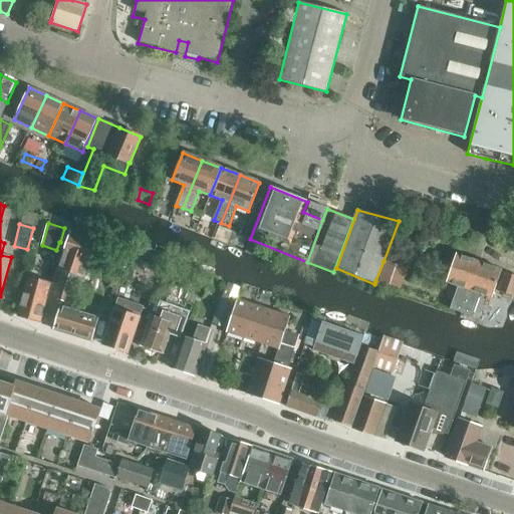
[(220,229),(210,225),(208,232),(217,236),(220,229)]
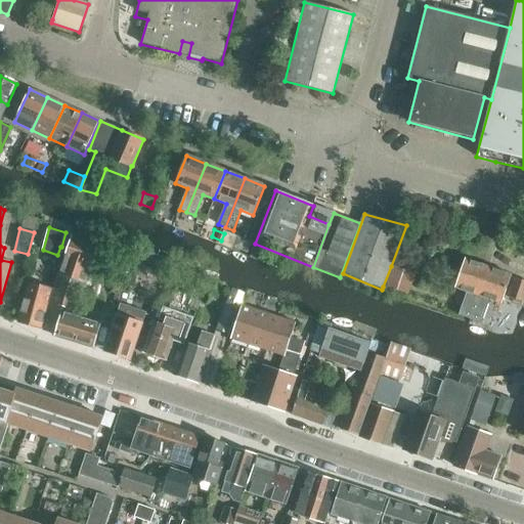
[(74,235),(61,262),(89,272),(98,246),(74,235)]
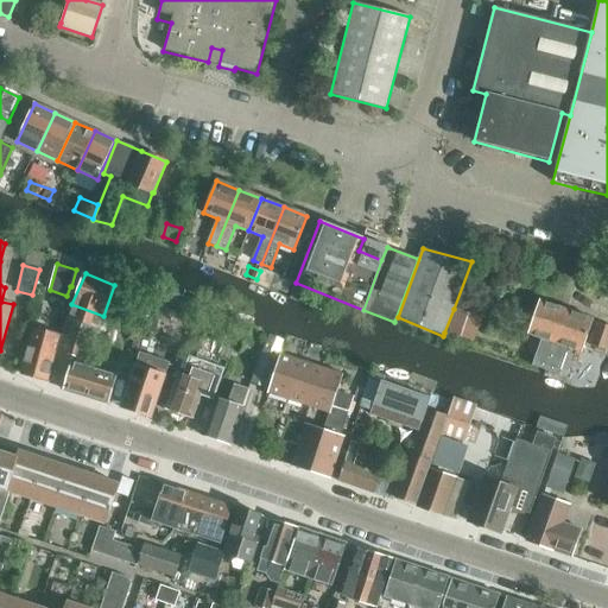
[(151,318),(168,323),(173,304),(158,298),(151,318)]
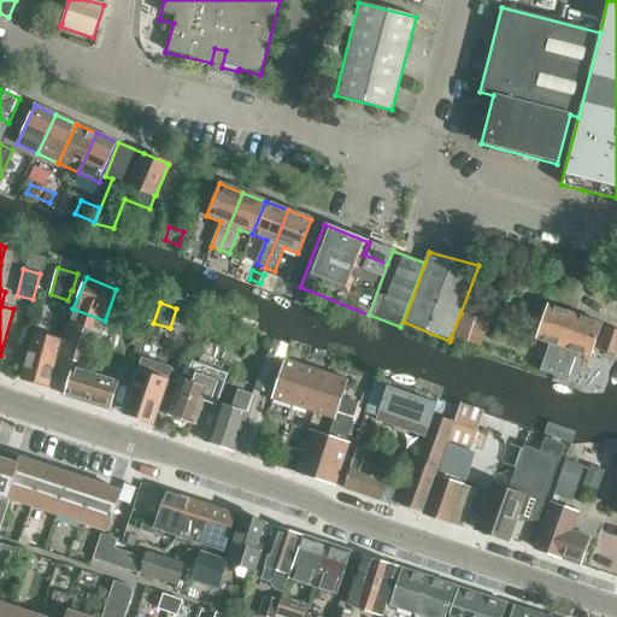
[(540,372),(553,377),(574,315),(548,306),(536,340),(550,345),(540,372)]
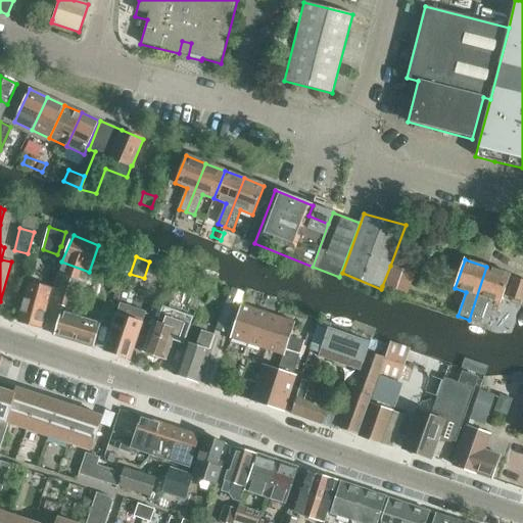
[(61,262),(55,281),(82,290),(89,272),(61,262)]
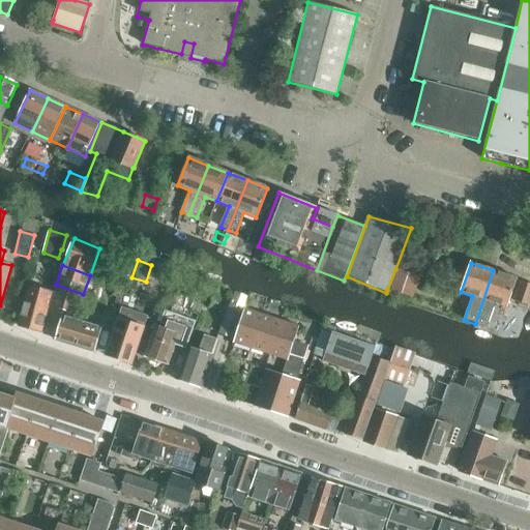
[(395,269),(387,290),(411,298),(418,277),(395,269)]
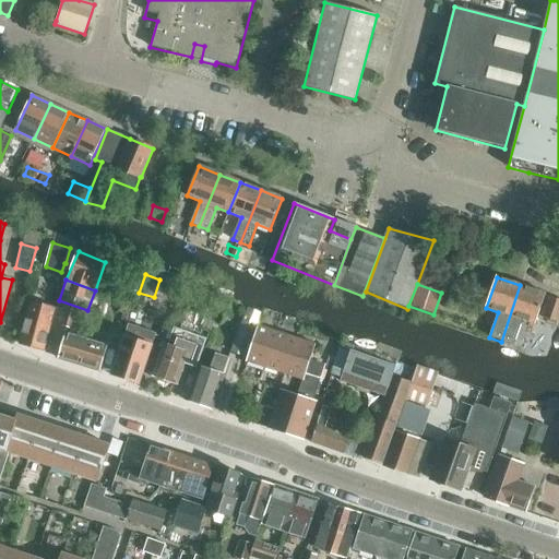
[(520,285),(501,342),(513,345),(522,320),(534,324),(545,294),(520,285)]
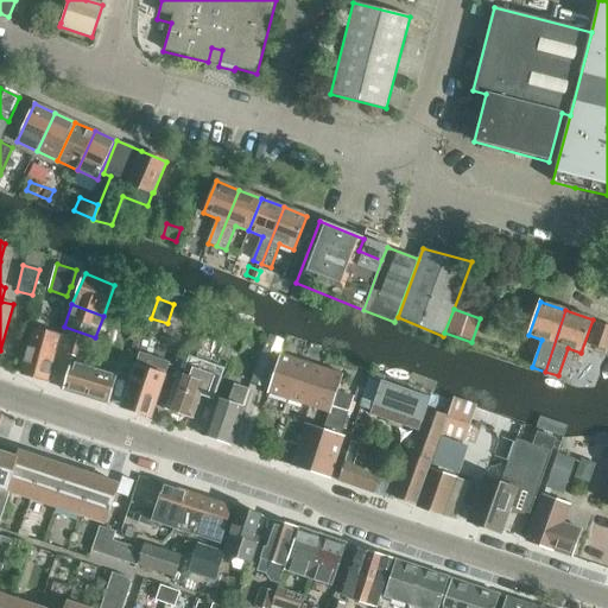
[(589,346),(607,352),(607,349),(607,325),(596,322),(589,346)]
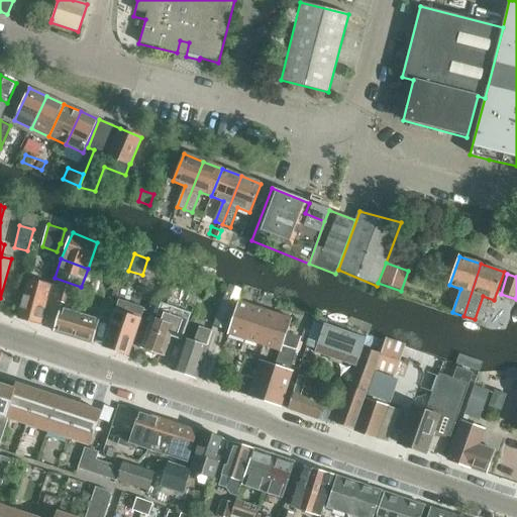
[(48,296),(75,305),(81,287),(55,278),(48,296)]
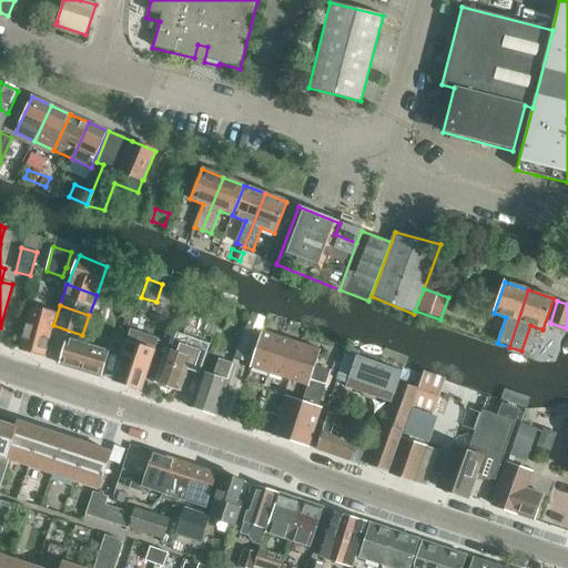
[(20,350),(44,356),(56,313),(31,306),(20,350)]
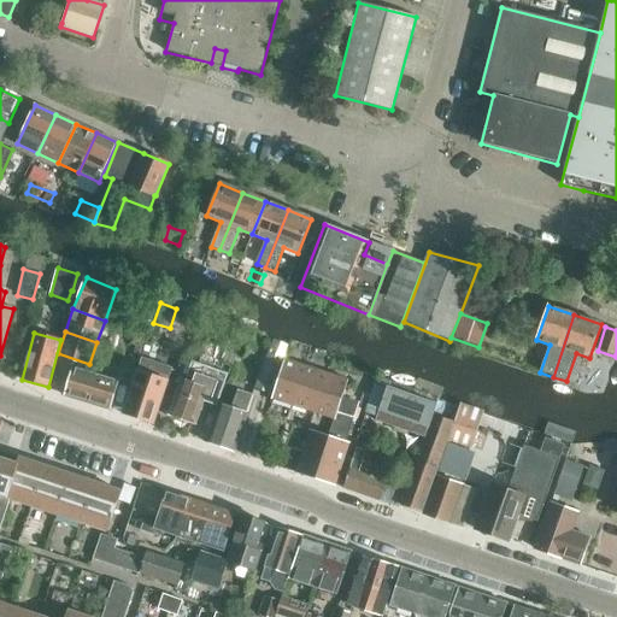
[(269,394),(288,347),(274,341),(266,359),(254,388),(269,394)]
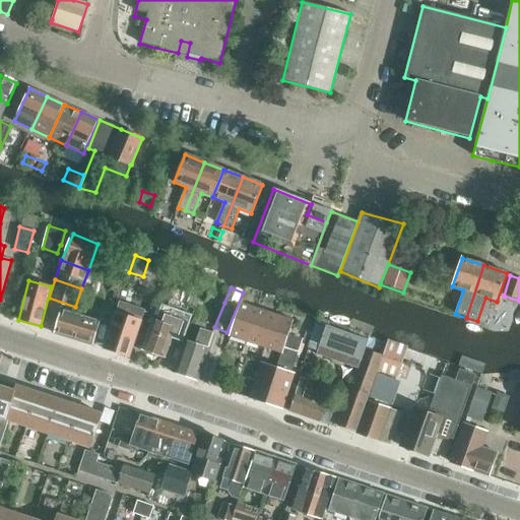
[(128,358),(129,358),(141,321),(142,318),(145,310),(129,305),(119,302),(118,304),(116,313),(104,349),(126,356),(128,358)]
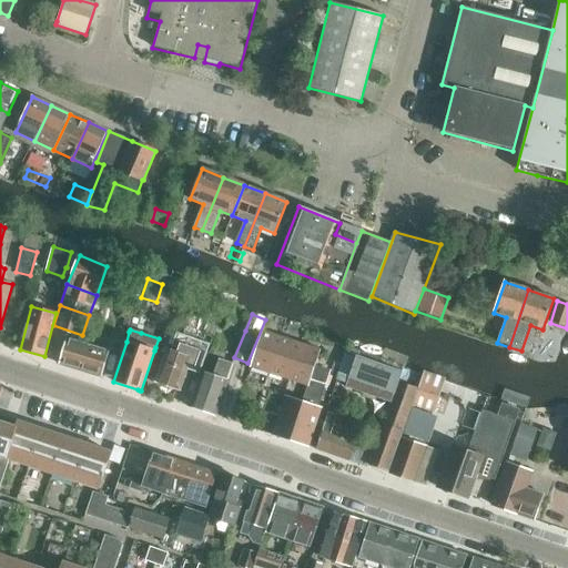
[(201,333),(193,330),(184,355),(165,350),(154,384),(181,393),(192,358),(193,358),(201,333)]
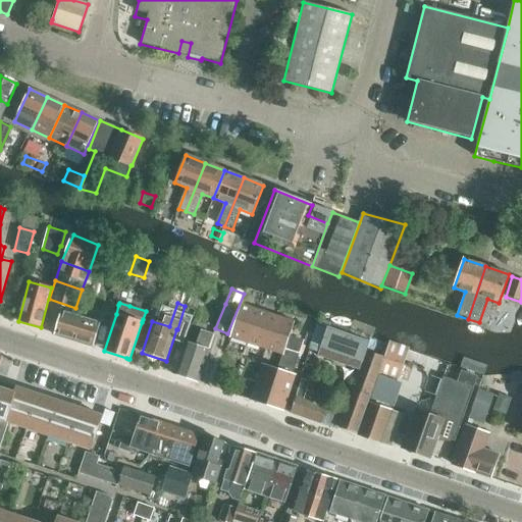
[(241,304),(229,337),(267,350),(263,364),(277,369),(278,369),(283,355),(284,350),(299,354),(302,345),(289,340),(290,335),(294,322),(241,304)]
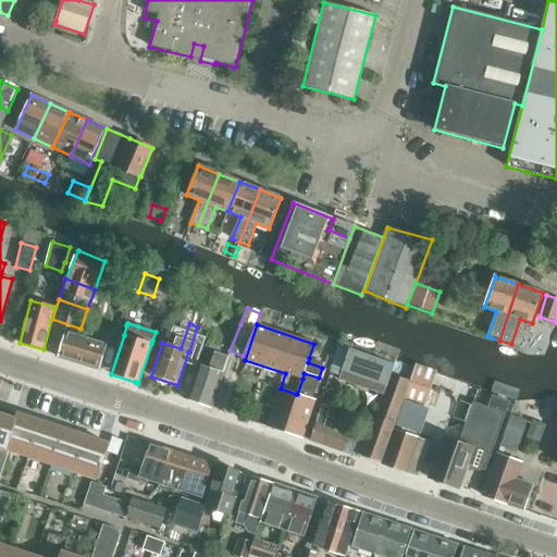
[(58,357),(78,363),(99,370),(107,345),(90,339),(93,332),(81,329),(79,331),(67,326),(58,357)]
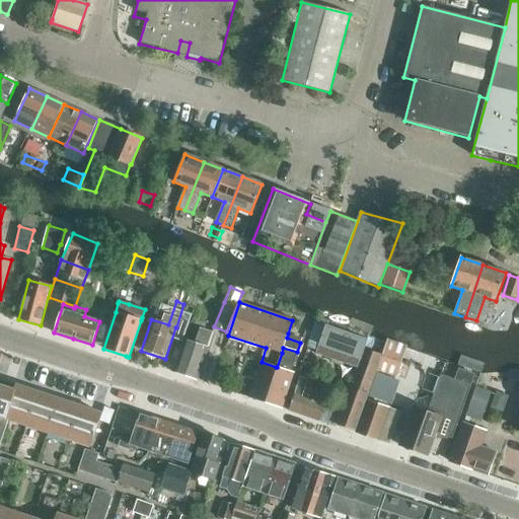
[(317,324),(309,349),(317,352),(317,353),(357,366),(365,342),(325,327),(317,324)]
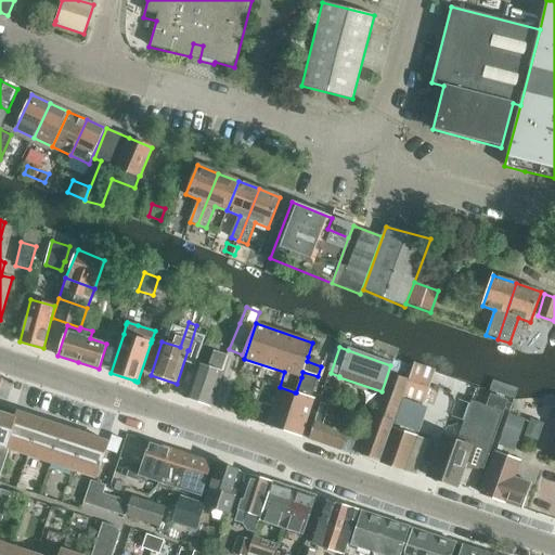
[(184,399),(210,408),(228,357),(214,352),(208,368),(196,364),(184,399)]
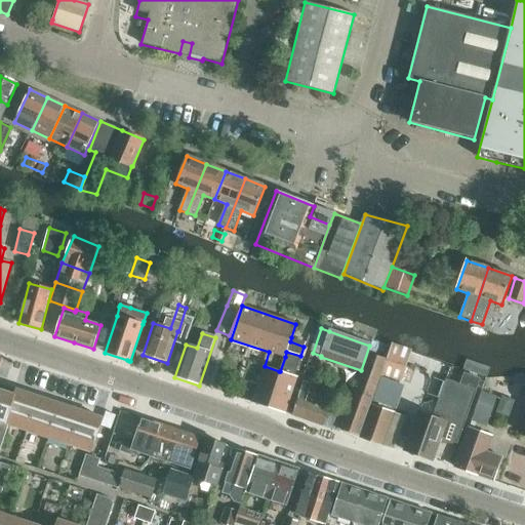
[(285,357),(280,371),(293,376),(300,356),(286,352),(285,357)]
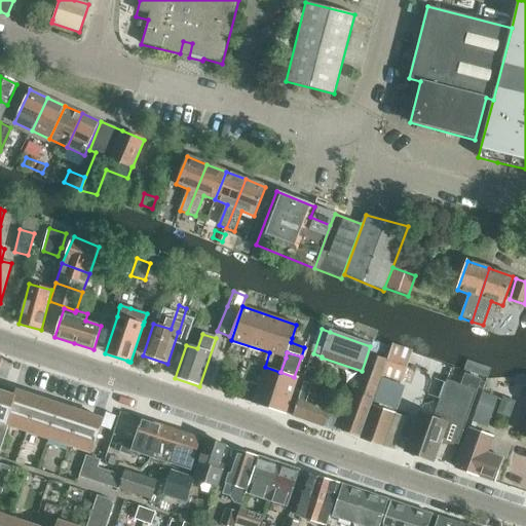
[(370,355),(355,391),(341,431),(359,438),(373,398),(381,376),(383,370),(386,362),(370,355)]
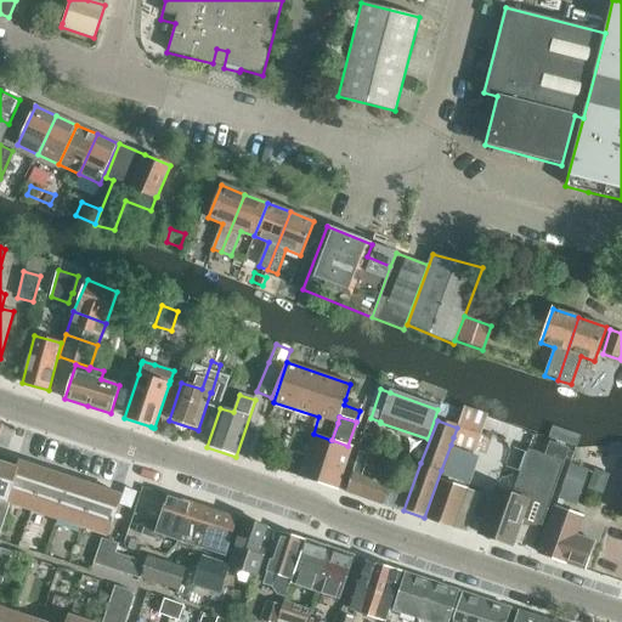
[(453,437),(451,445),(474,453),(481,434),(458,425),(457,428),(453,437)]
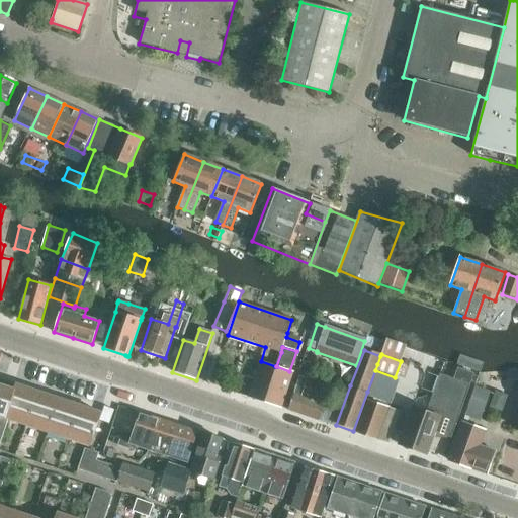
[(260,361),(248,397),(281,408),(292,372),(289,371),(276,366),(275,366),(261,361),(260,361)]
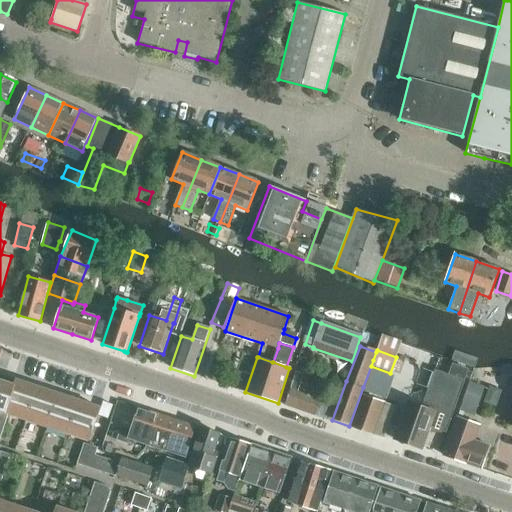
[(394,439),(421,449),(429,427),(446,433),(464,380),(467,370),(438,360),(435,370),(434,370),(421,407),(408,403),(394,439)]
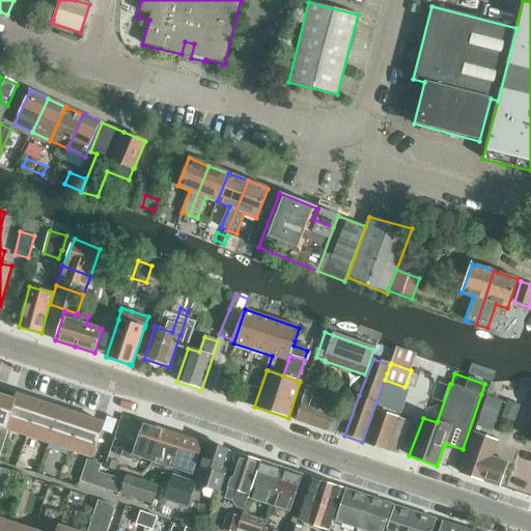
[(295,420),(327,431),(337,402),(327,398),(326,401),(311,397),(314,389),(306,386),(301,402),(295,420)]
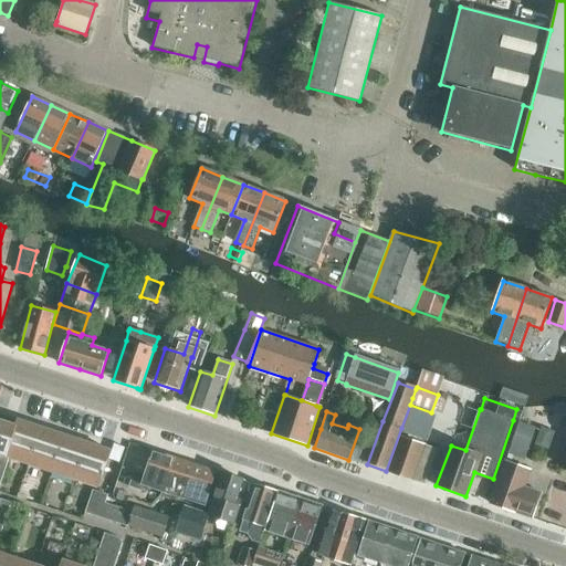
[(0,454),(9,458),(98,488),(109,451),(61,435),(17,420),(14,426),(0,420),(0,565),(79,565),(62,561),(60,565),(38,565),(0,553),(0,454)]
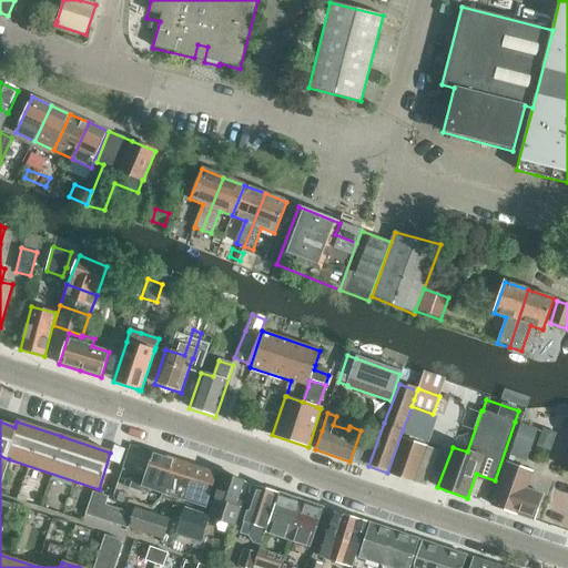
[(526,449),(534,429),(520,424),(513,445),(526,449)]
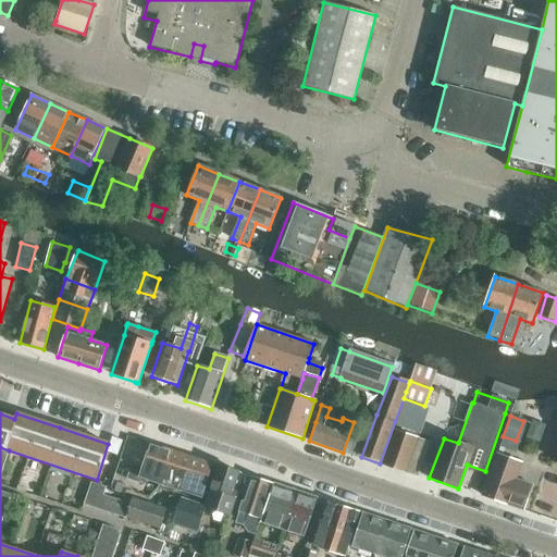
[(530,419),(525,434),(543,440),(547,424),(530,419)]
